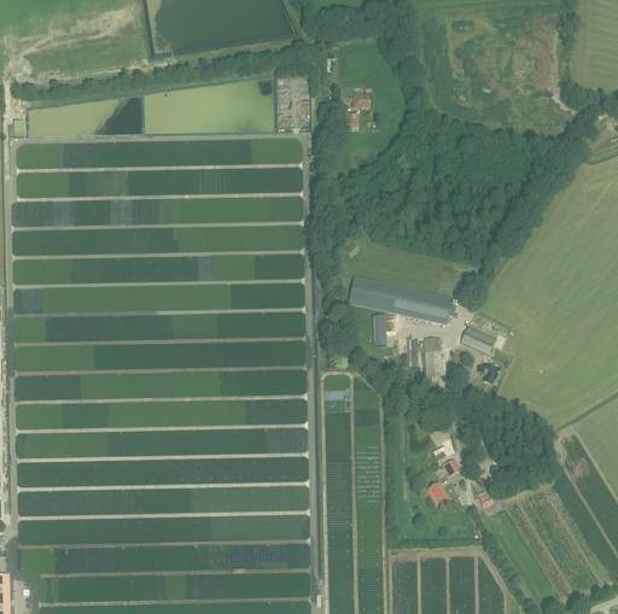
[(359,104),(359,105),(369,104),(369,93),(354,94),(354,104),(359,104)]
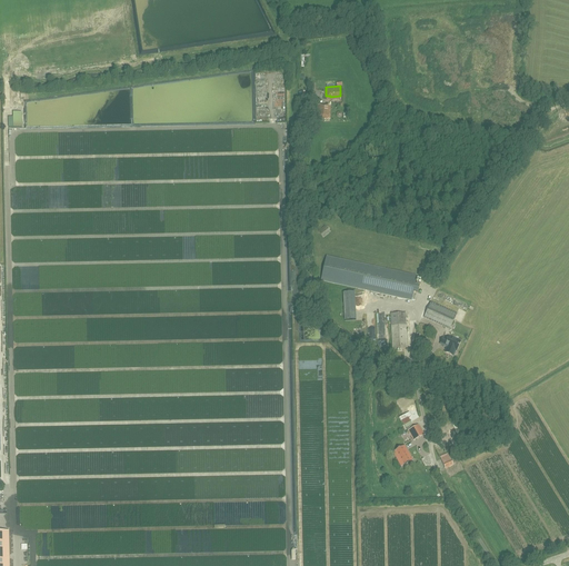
[(318,102),(318,115),(330,116),(330,102),(318,102)]
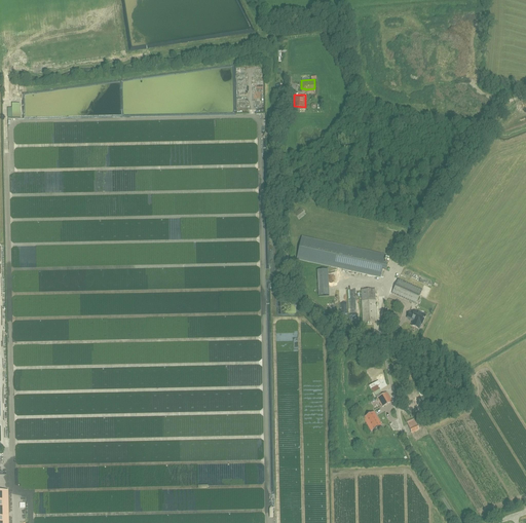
[(12,101),(12,105),(8,105),(8,115),(21,114),(20,101),(12,101)]
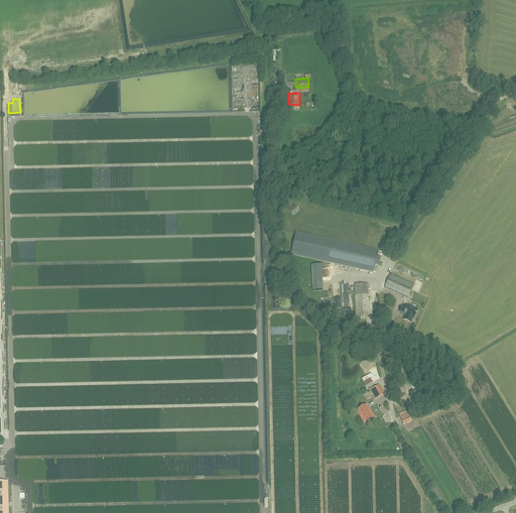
[(295,202),(288,207),(293,213),(299,208),(295,202)]
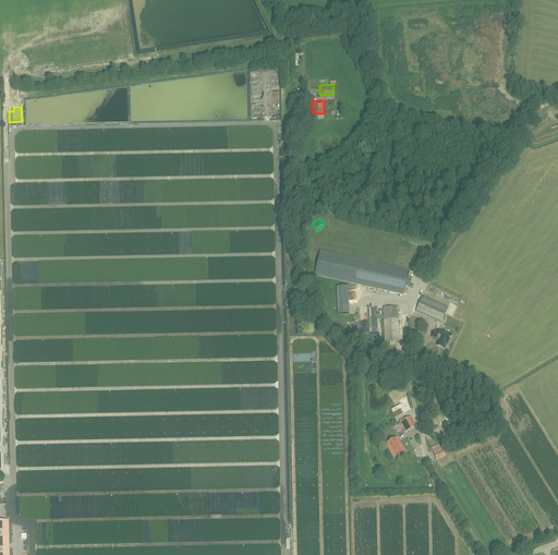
[(407,276),(409,267),(320,249),(315,273),(403,291),(405,282),(410,284),(411,277),(407,276)]
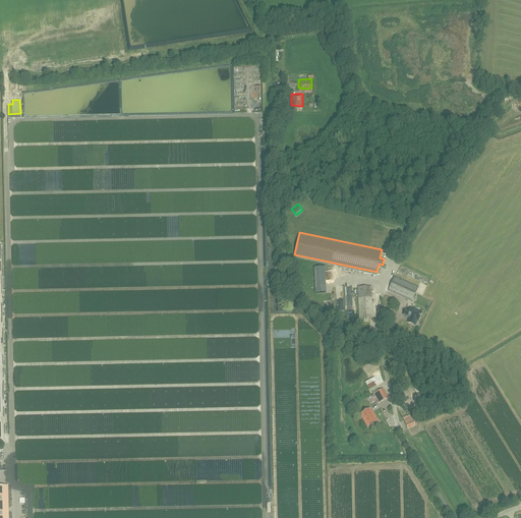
[(325,265),(314,265),(315,290),(326,290),(325,265)]
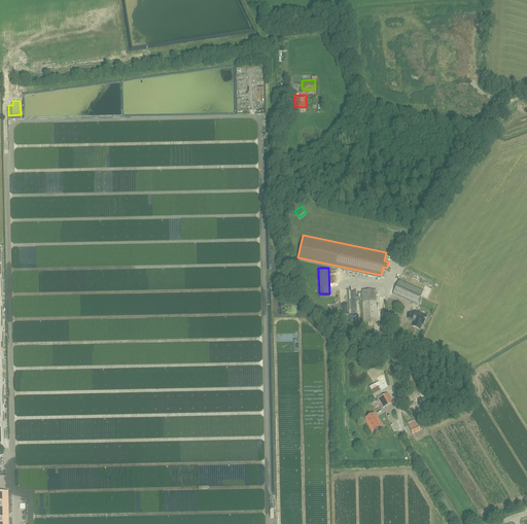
[(423,288),(399,277),(393,291),(417,302),(423,288)]
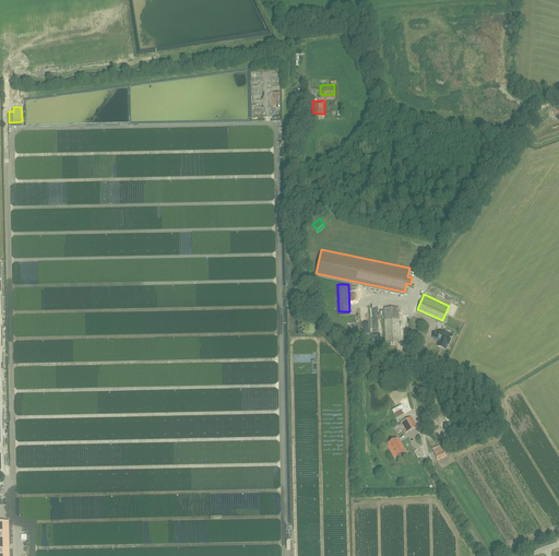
[(385,340),(400,340),(399,305),(383,305),(385,340)]
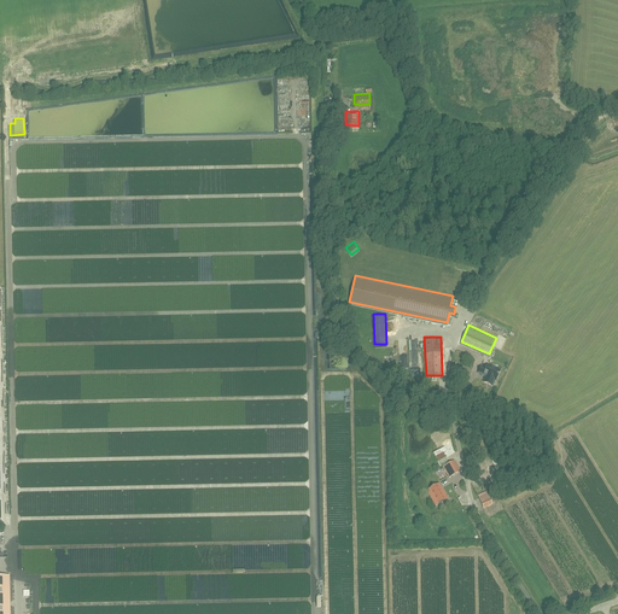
[(488,362),(487,364),(481,362),(477,370),(484,374),(482,379),(493,384),(495,376),(495,378),(500,368),(488,362)]
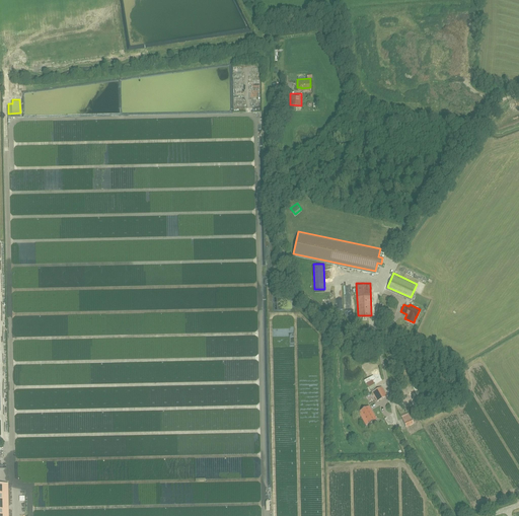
[(377,387),(372,390),(377,399),(382,396),(377,387)]
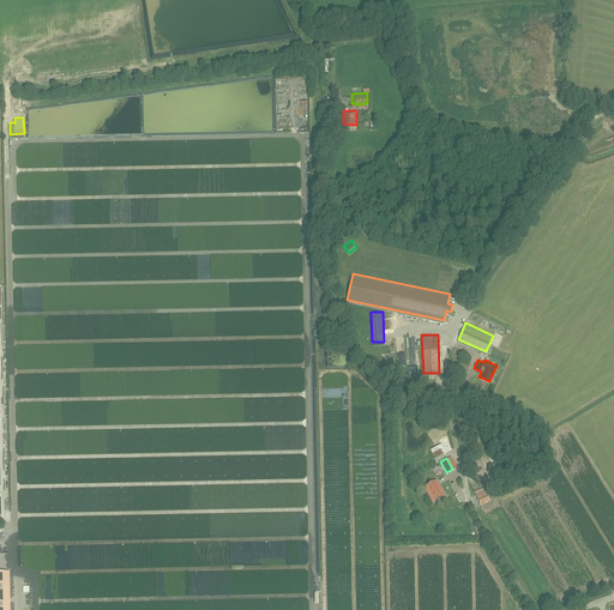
[(446,482),(452,481),(451,478),(457,477),(456,472),(444,475),(446,482)]
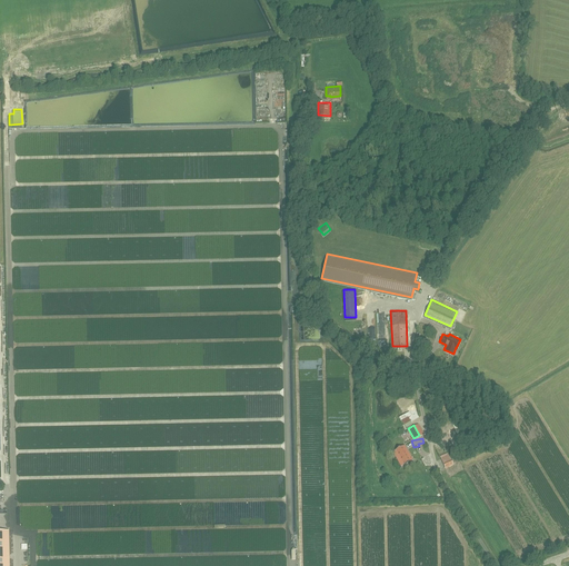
[(401,464),(412,457),(405,443),(393,449),(401,464)]
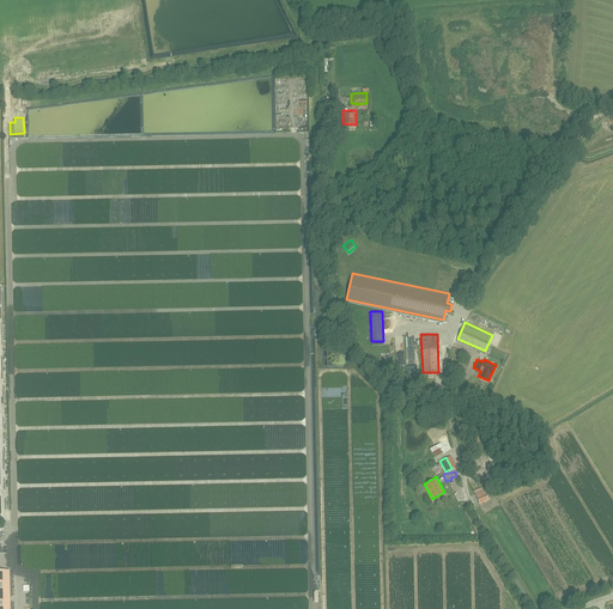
[(0,568),(0,608),(10,608),(8,568),(0,568)]
